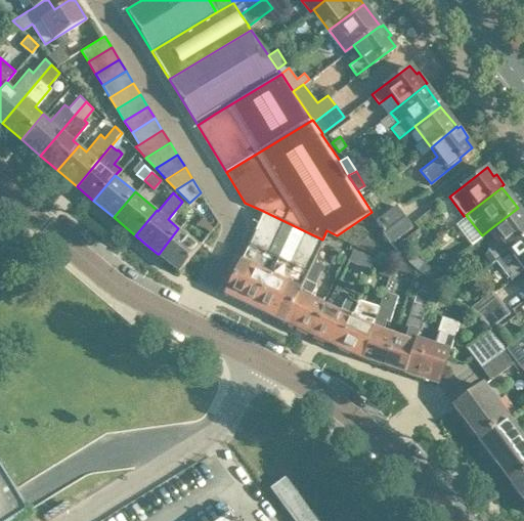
[(397,203),(376,219),(383,230),(405,213),(397,203)]
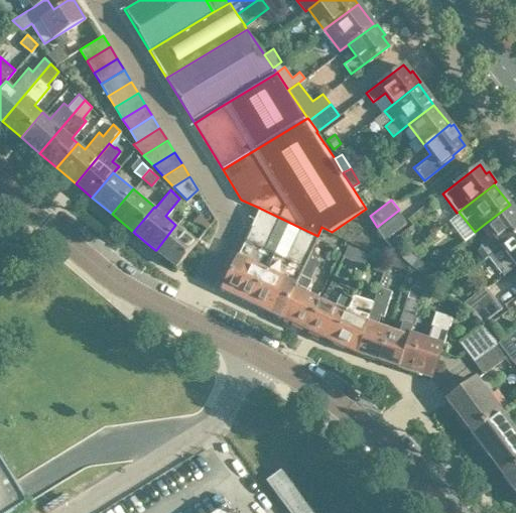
[(493,234),(481,244),(488,254),(515,232),(515,213),(510,205),(485,224),(493,234)]
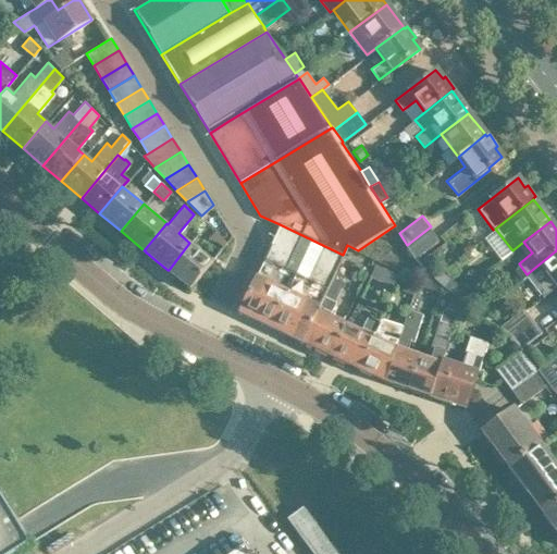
[(343,255),(280,224),(238,311),(301,342),(335,270),(343,255)]
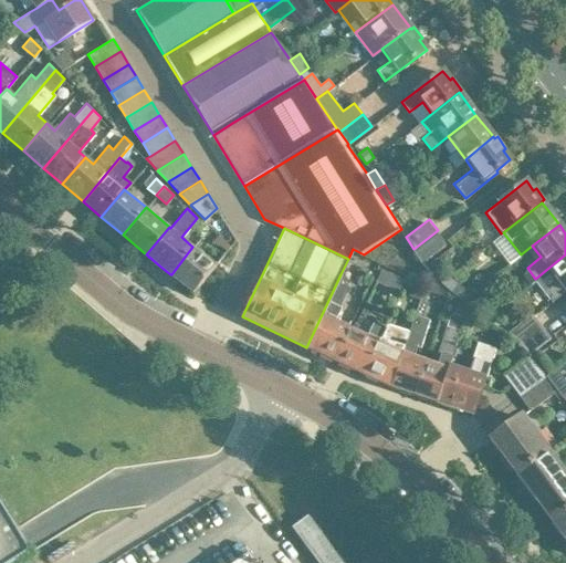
[(413,249),(421,261),(447,242),(438,230),(413,249)]
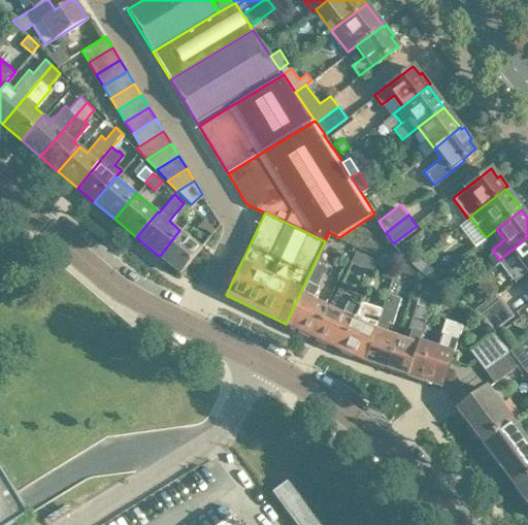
[(200,248),(179,230),(160,256),(180,272),(200,248)]
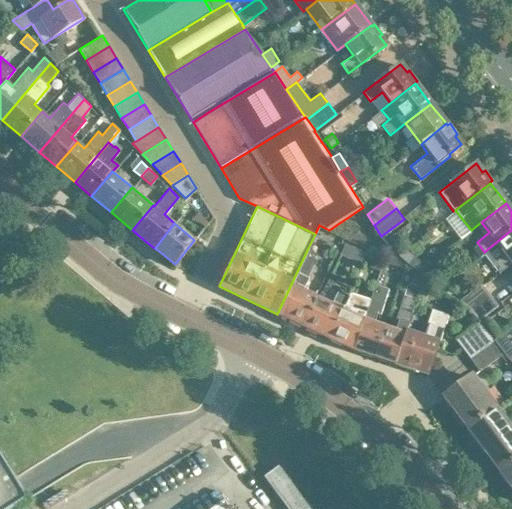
[(511,230),(484,252),(499,271),(511,261),(511,230)]
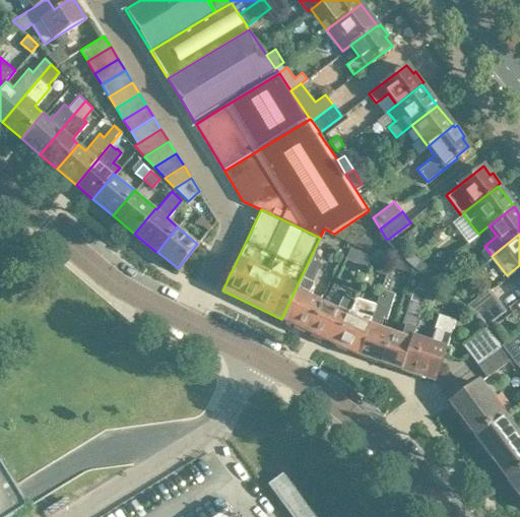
[(350,247),(345,257),(355,262),(361,252),(350,247)]
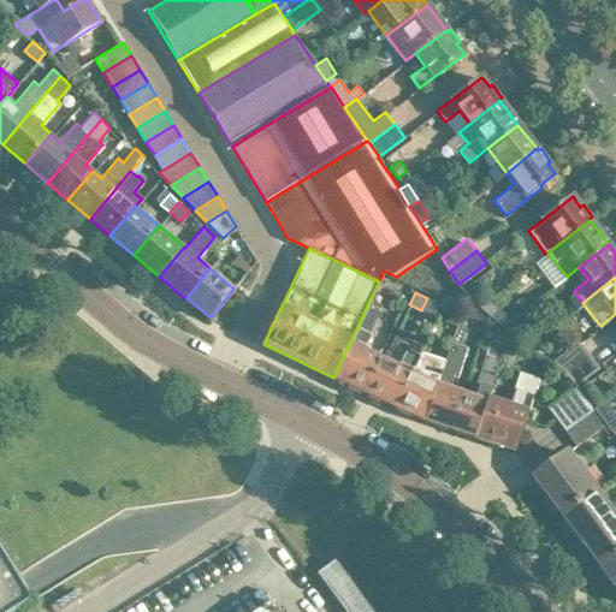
[(460,314),(486,321),(489,314),(467,297),(460,314)]
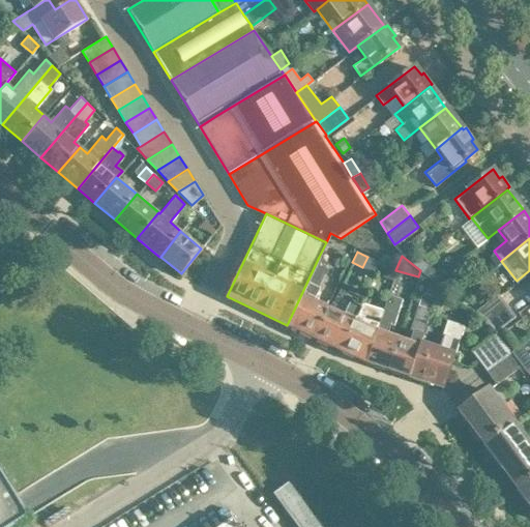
[(319,257),(287,325),(312,337),(327,305),(314,299),(327,269),(325,268),(328,261),(319,257)]
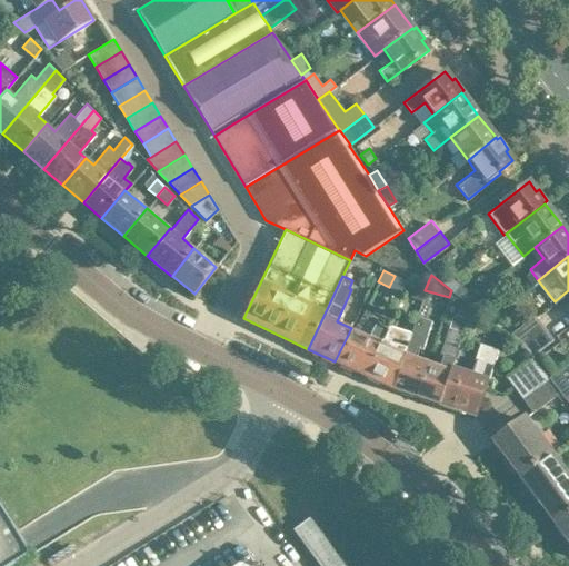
[(468,303),(473,295),(460,285),(453,293),(468,303)]
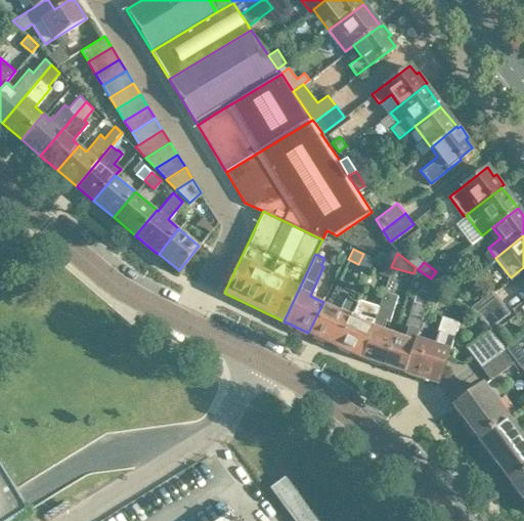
[(436,271),(431,278),(444,288),(449,280),(436,271)]
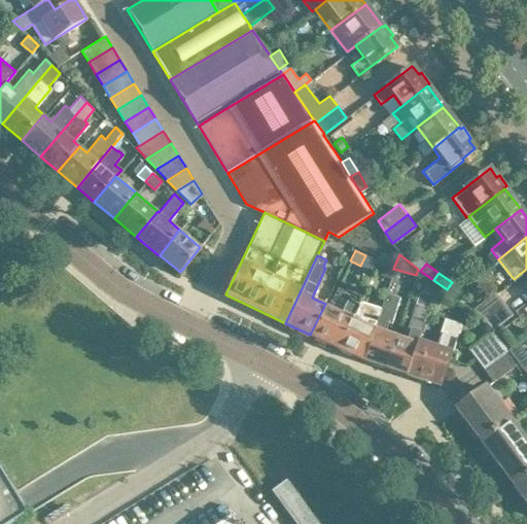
[(381,306),(363,359),(363,360),(384,367),(387,368),(398,335),(394,334),(386,330),(389,321),(392,321),(400,297),(385,291),(381,306)]
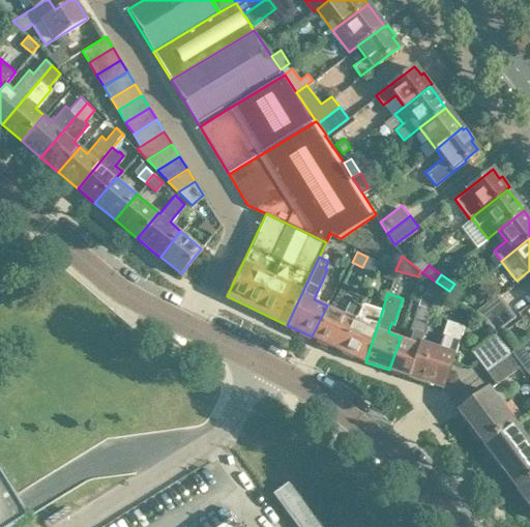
[(401,337),(389,370),(409,376),(420,341),(431,309),(435,297),(421,293),(418,304),(410,328),(413,329),(410,340),(401,337)]
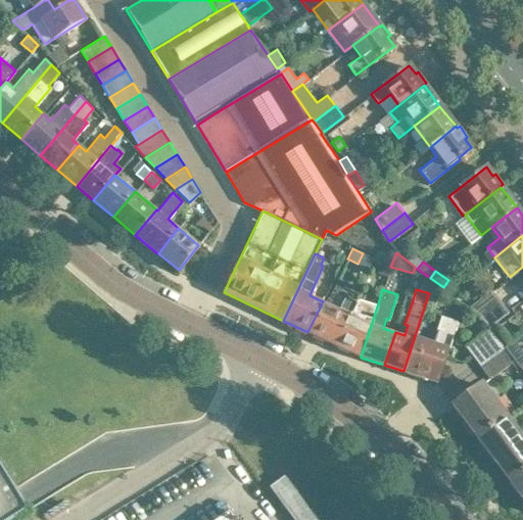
[(480,317),(501,301),(491,290),(469,308),(480,317)]
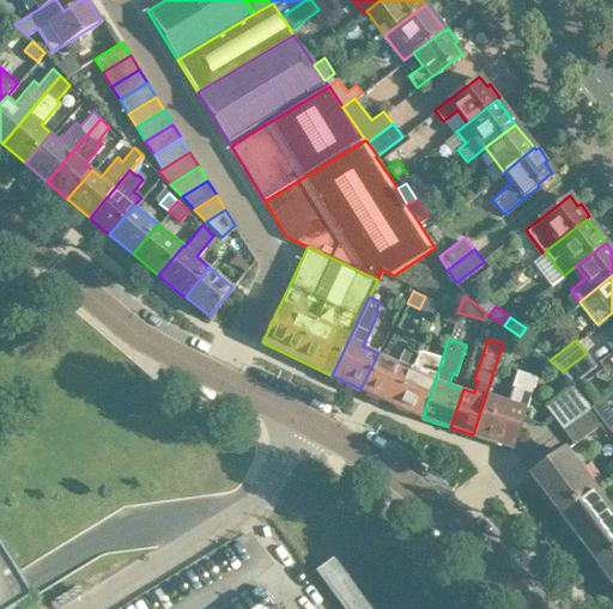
[(378,353),(360,389),(365,391),(366,391),(380,399),(392,403),(416,351),(402,345),(395,360),(382,354),(378,353)]
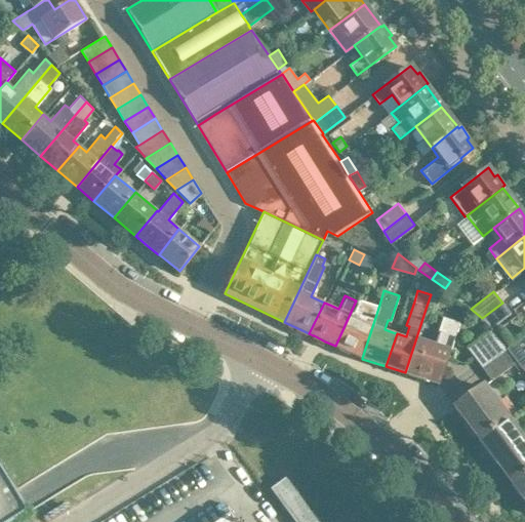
[(356,300),(335,346),(362,358),(379,305),(357,297),(356,300)]
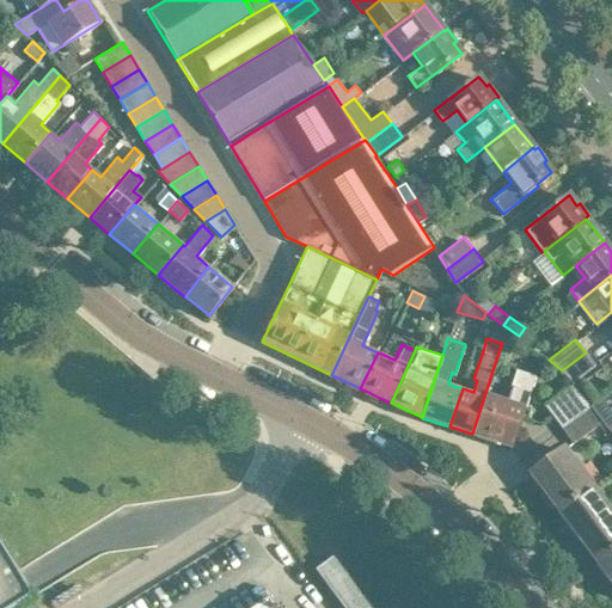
[(586,352),(562,370),(573,382),(595,364),(586,352)]
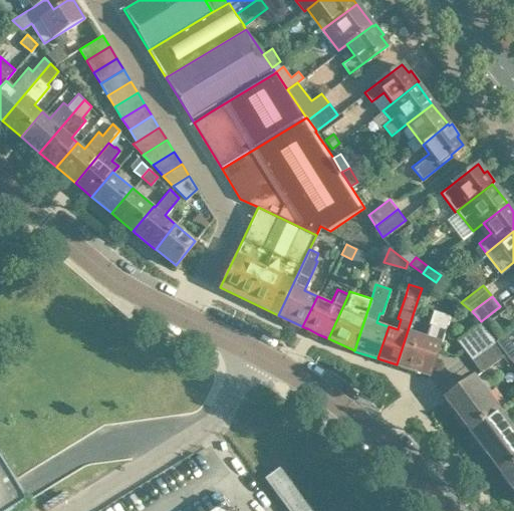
[(408,330),(397,364),(430,375),(450,314),(435,309),(426,336),(408,330)]
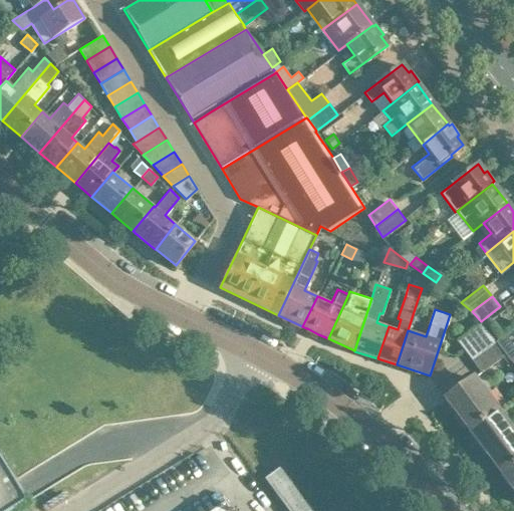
[(459,339),(474,359),(497,341),(495,339),(482,323),(459,339)]
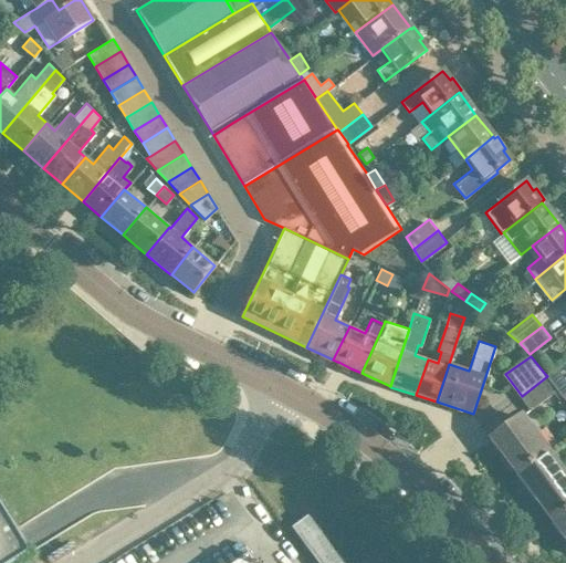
[(565,377),(557,365),(545,374),(547,376),(552,383),(556,388),(563,397),(565,394),(565,377)]
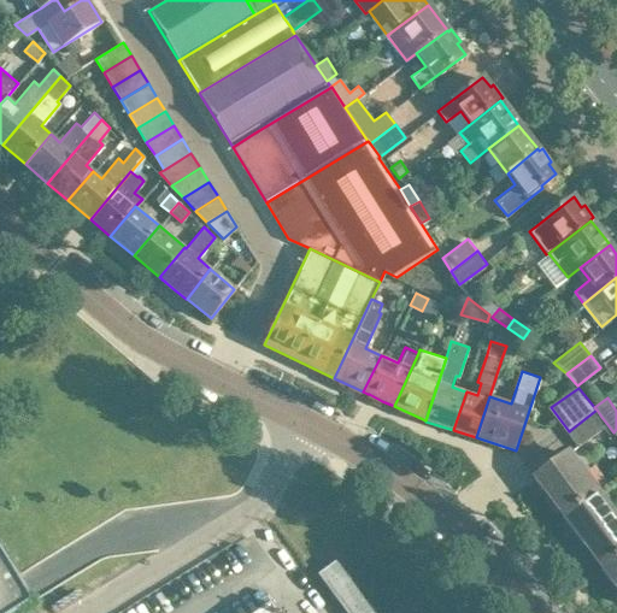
[(597,410),(569,431),(579,444),(606,423),(601,417),(597,410)]
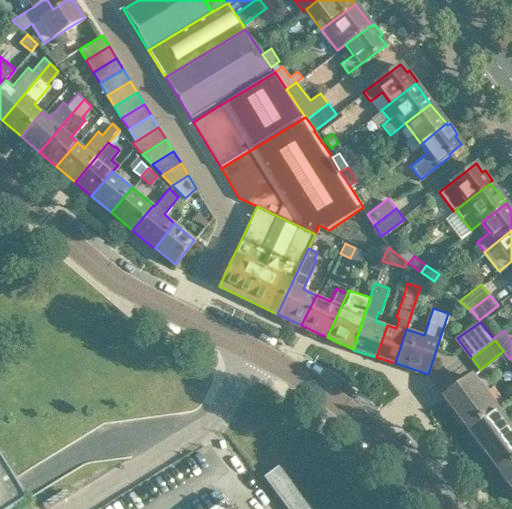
[(452,406),(467,426),(495,406),(471,375),(444,395),(445,396),(448,393),(456,404),(452,406)]
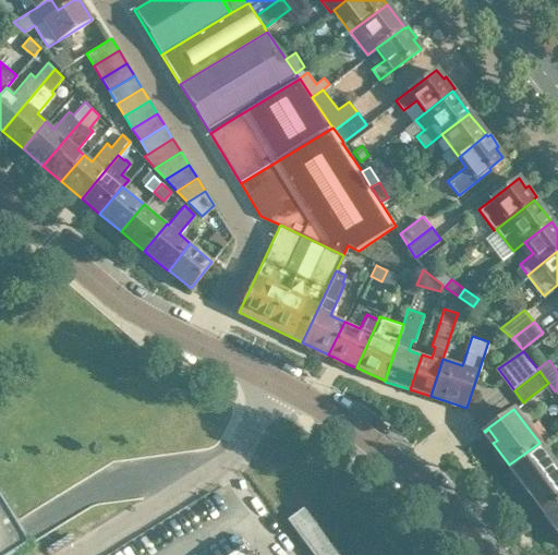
[(557,502),(557,467),(540,443),(509,465),(510,466),(514,463),(532,487),(528,490),(545,513),(557,502)]
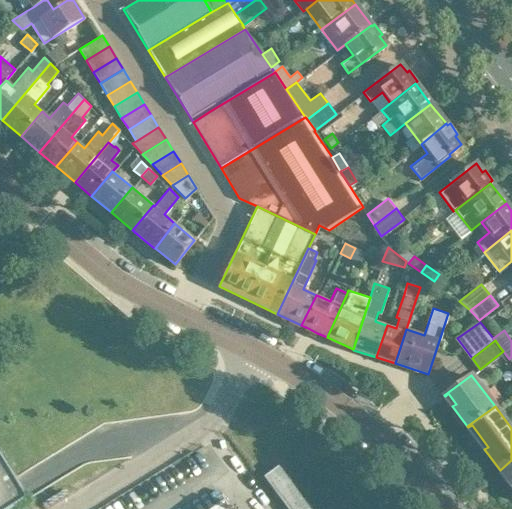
[(511,460),(500,470),(500,471),(503,468),(511,479),(508,481),(511,486),(511,460)]
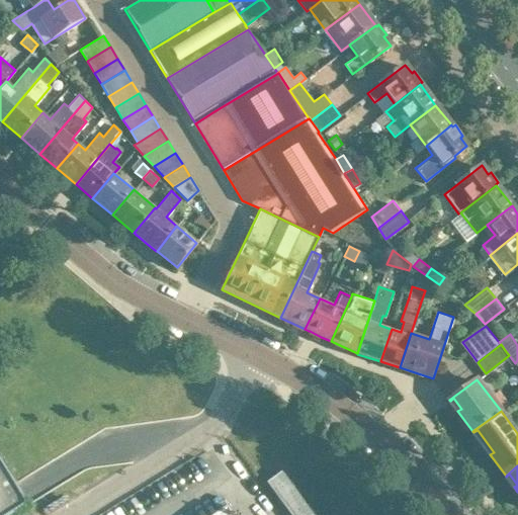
[(314,514),(281,470),(267,481),(291,514),(314,514)]
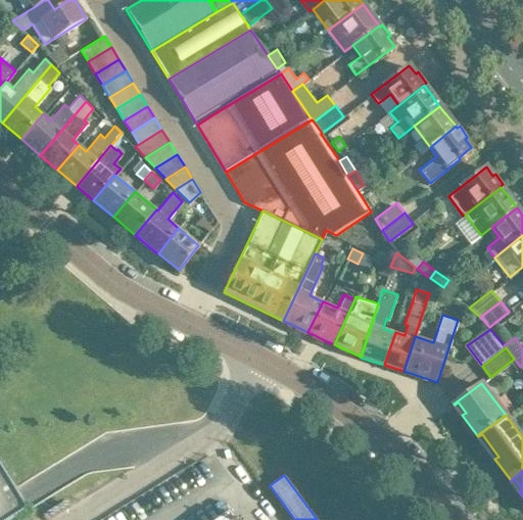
[(235,519),(229,511),(216,519),(235,519)]
